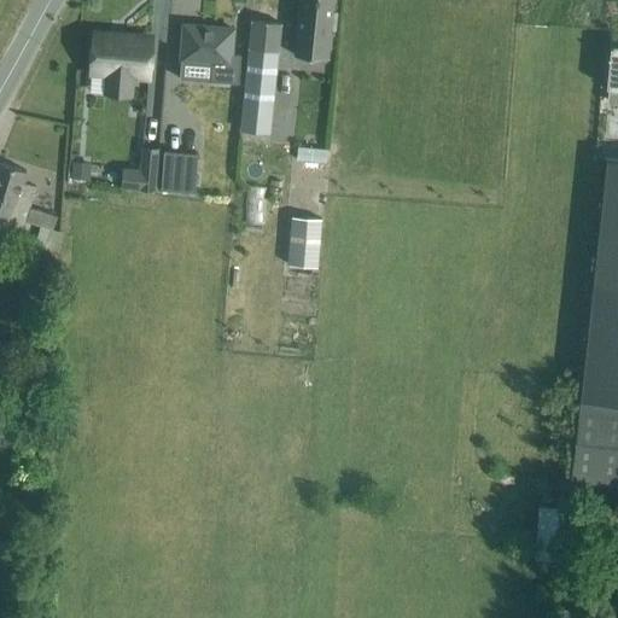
[(331,29),(334,29),(337,13),(332,13),(333,0),(299,0),(295,56),(327,58),(331,29)]
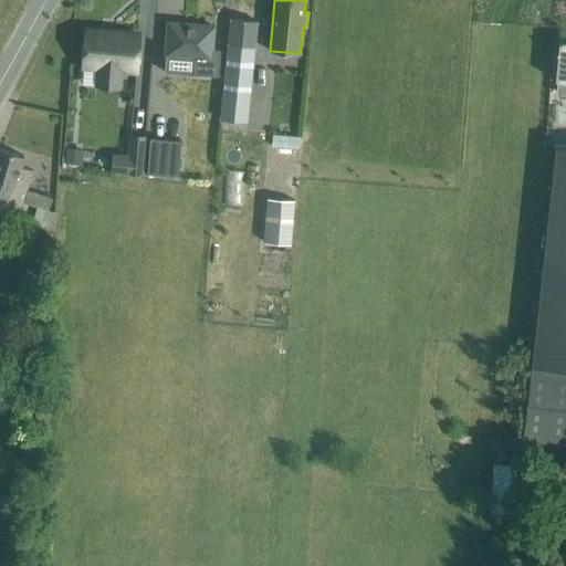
[(229,44),(223,94),(252,97),(258,48),(260,21),(231,19),(229,44)]
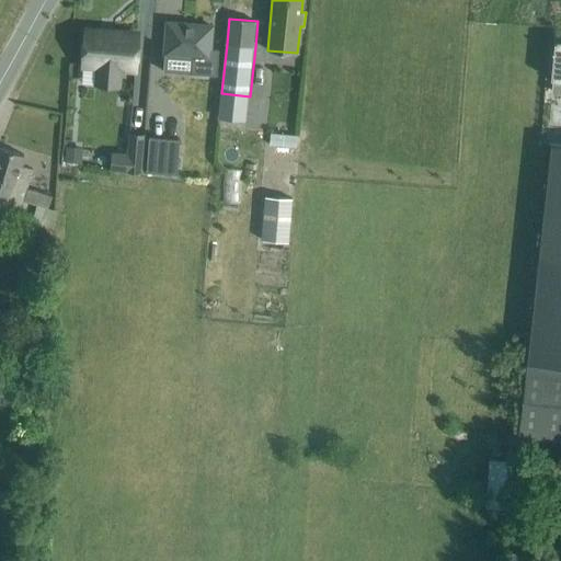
[(164,55),(163,71),(191,73),(217,76),(219,50),(210,49),(212,26),(167,23),(164,55)]
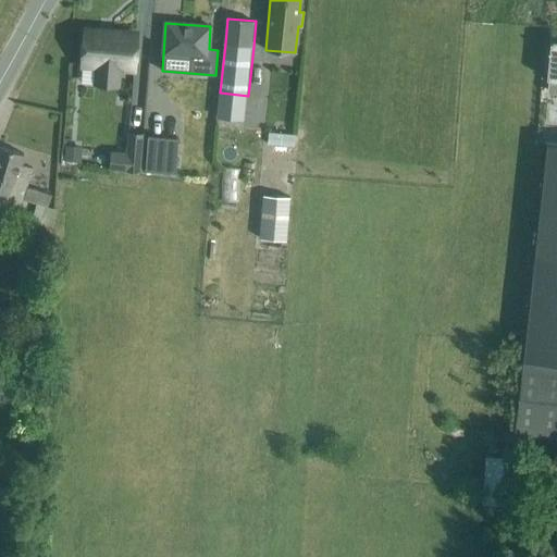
[(85,31),(83,64),(98,65),(97,84),(118,86),(119,66),(135,69),(137,35),(85,31)]
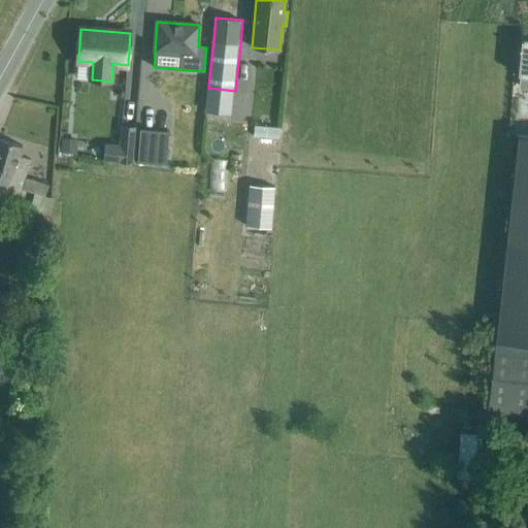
[(527,40),(522,40),(518,74),(520,75),(519,87),(527,87),(527,40)]
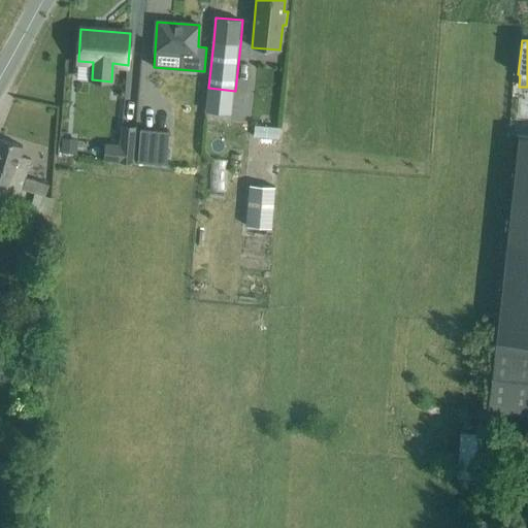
[(277,138),(278,127),(255,125),(254,135),(277,138)]
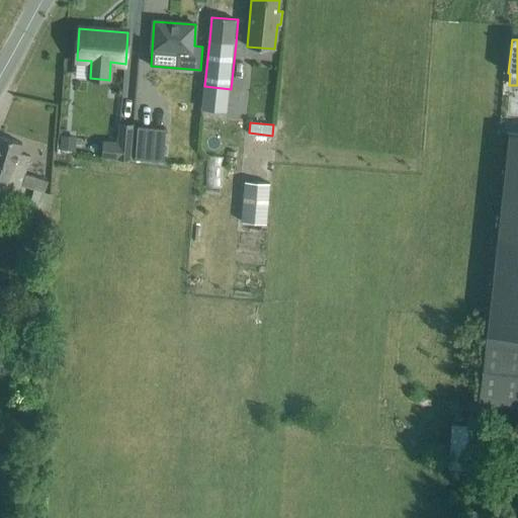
[(119,124),(117,160),(131,161),(134,125),(119,124)]
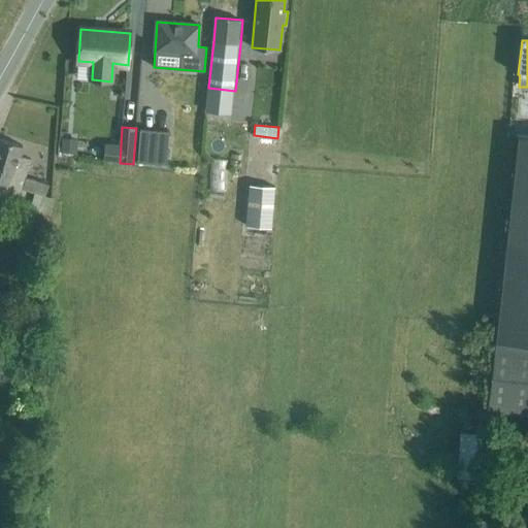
[(140,129),(137,162),(167,164),(169,132),(140,129)]
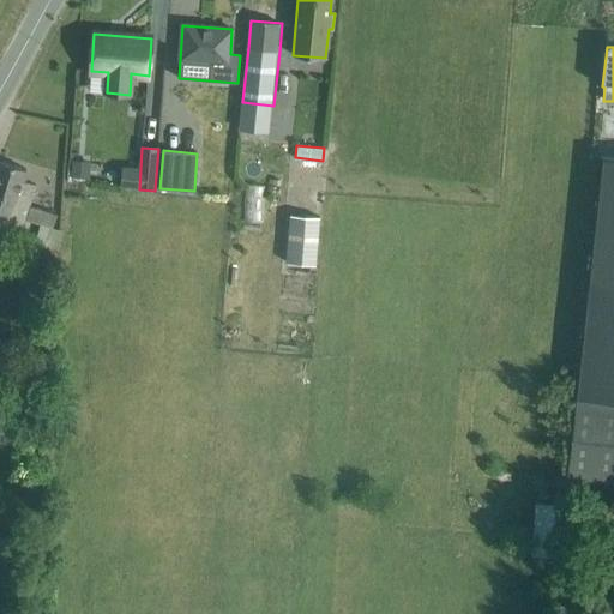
[(613,158),(602,157),(576,396),(613,399),(613,158)]
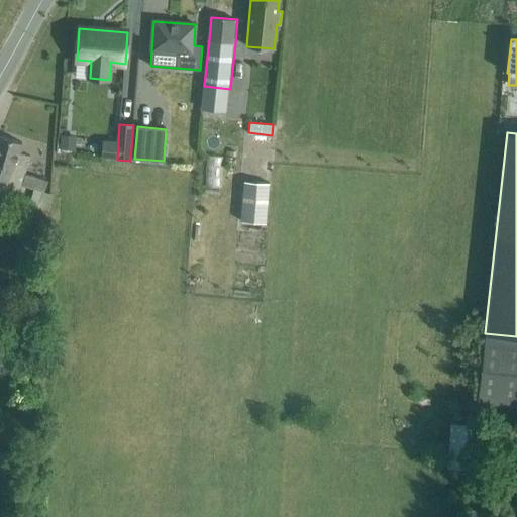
[(61,133),(61,148),(75,148),(76,134),(61,133)]
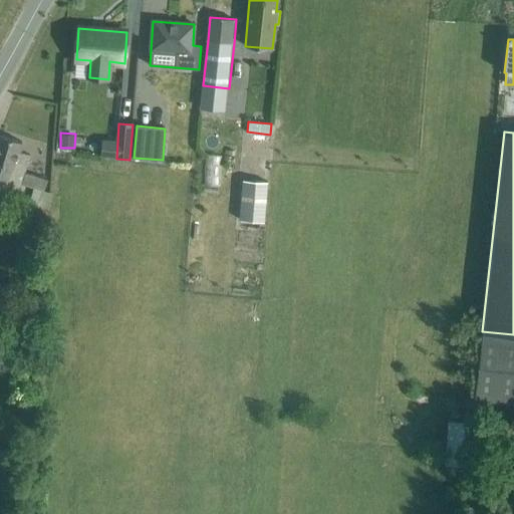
[(0,194),(16,199),(21,184),(44,191),(47,180),(24,172),(30,155),(19,152),(22,143),(0,135),(0,194)]
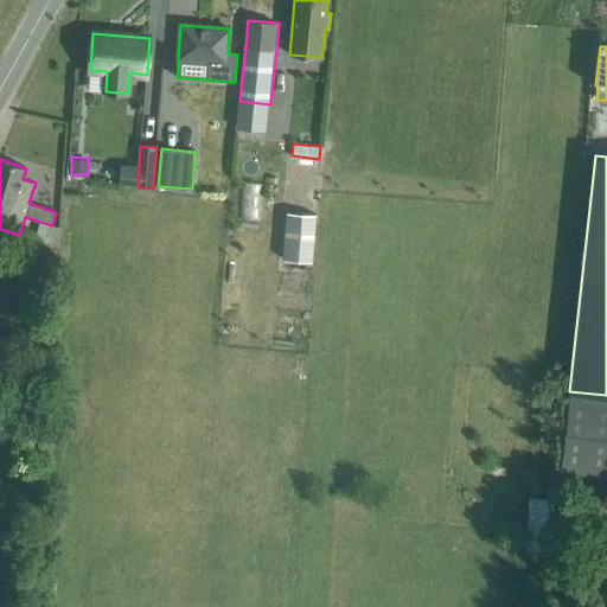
[(311,260),(315,212),(287,210),(282,257),(311,260)]
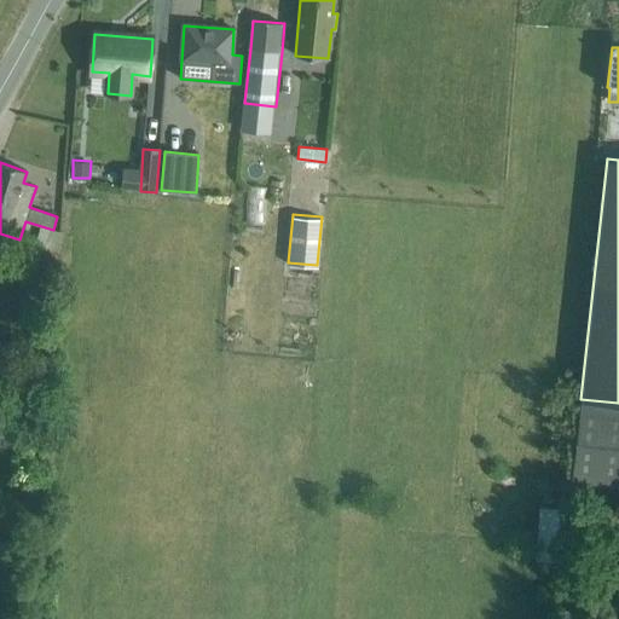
[(618,403),(580,399),(572,480),(618,485),(618,403)]
